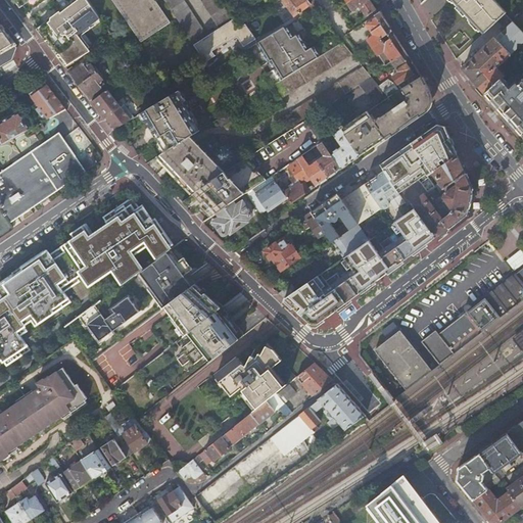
[(14,0),(21,8),(34,0),(14,0)]
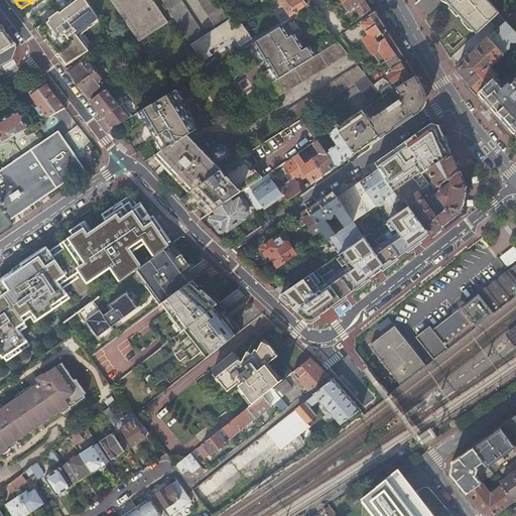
[(44,24),(37,29),(56,55),(66,67),(67,67),(90,51),(78,35),(100,19),(87,0),(76,0),(59,12),(58,10),(44,21),(44,24)]
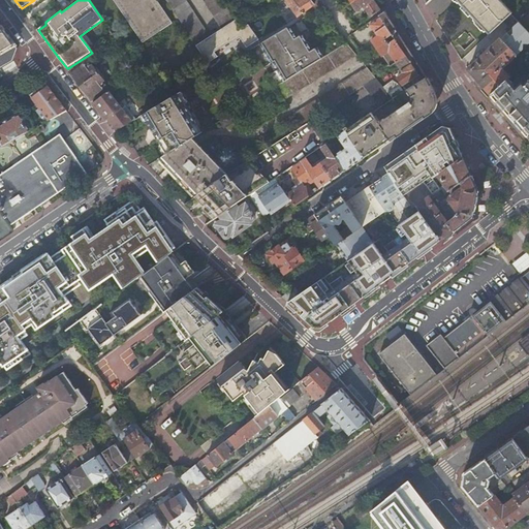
[(114,0),(144,43),(180,20),(169,4),(169,3),(167,0),(114,0)]
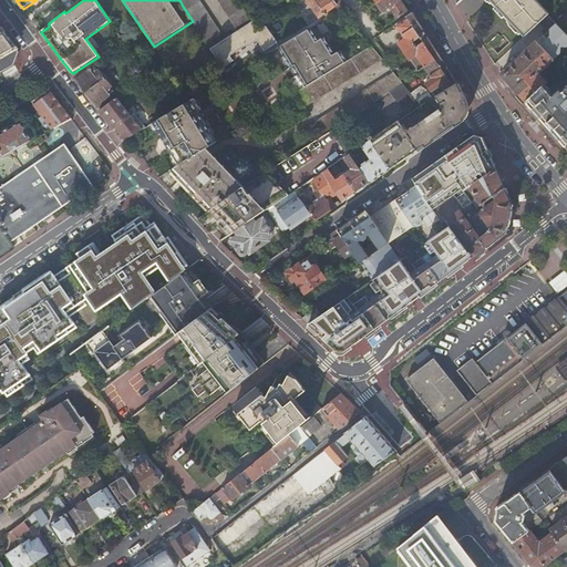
[(182,4),(193,21),(210,49),(225,40),(198,0),(179,0),(182,3),(182,4)]
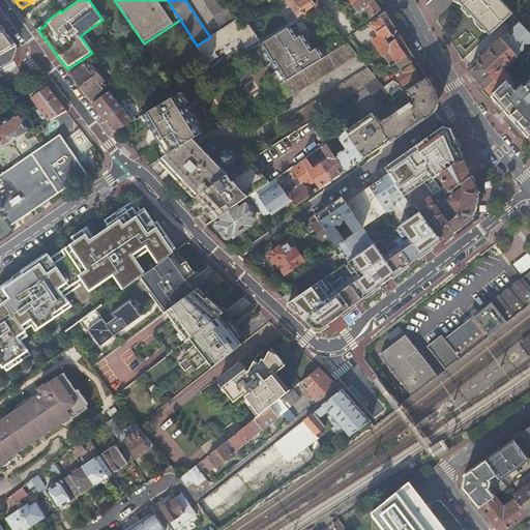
[(203,0),(224,29),(236,20),(231,11),(223,0),(203,0)]
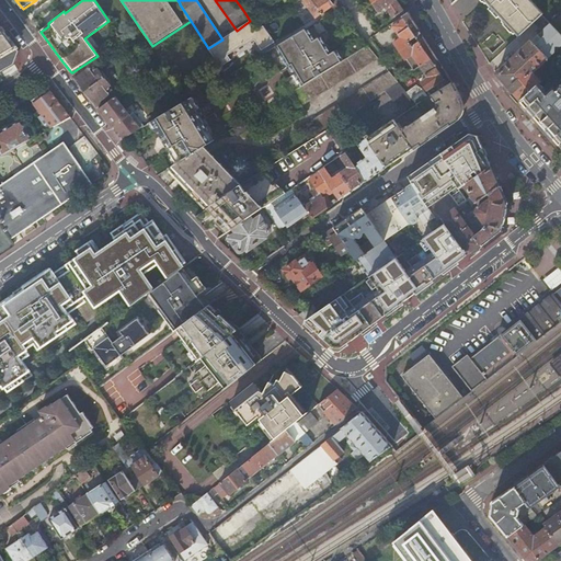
[(302,0),(317,18),(320,15),(340,1),(339,0),(335,0),(332,3),(330,0),(322,0),(321,1),(320,0),(302,0)]
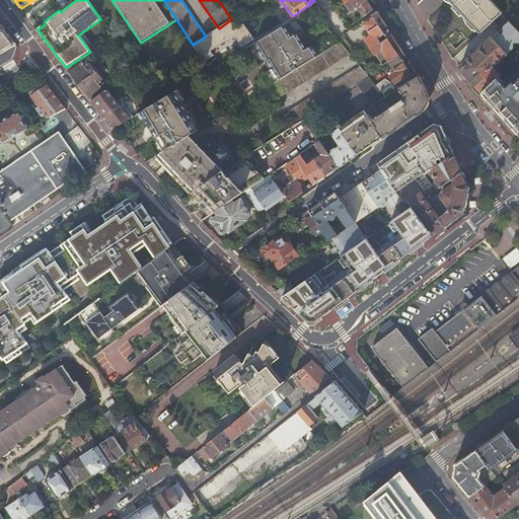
[(366,0),(350,0),(345,3),(347,5),(345,7),(348,12),(350,10),(351,11),(356,7),(360,12),(363,18),(374,11),(366,0)]
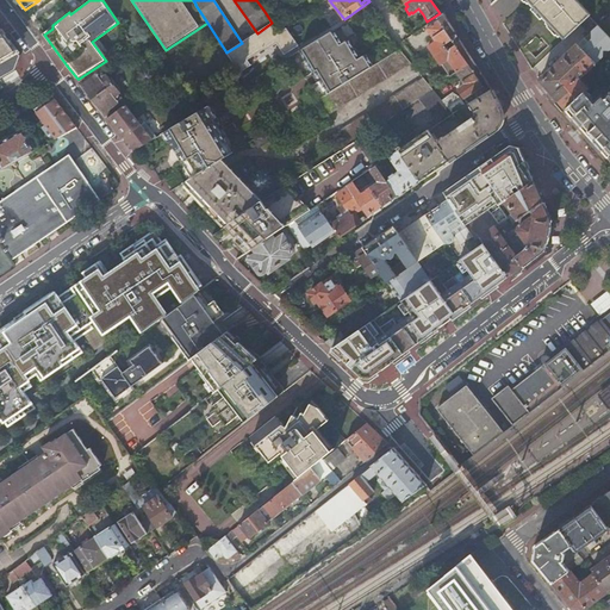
[(527,0),(528,1),(533,5),(564,41),(589,17),(590,16),(576,0),(527,0)]
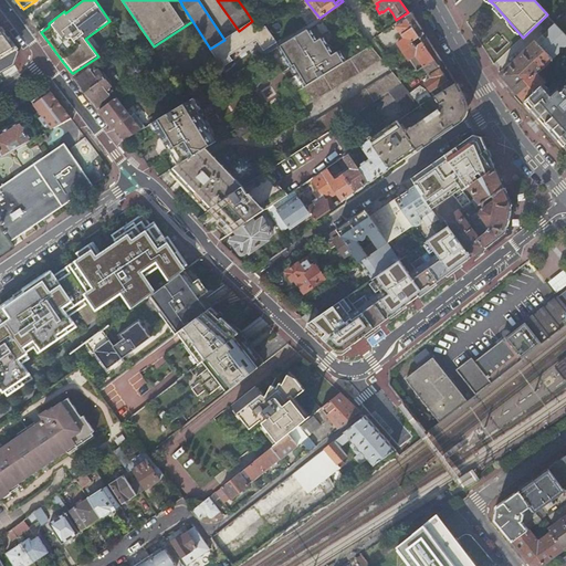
[(323,16),(326,20),(341,11),(347,7),(343,1),(323,16)]
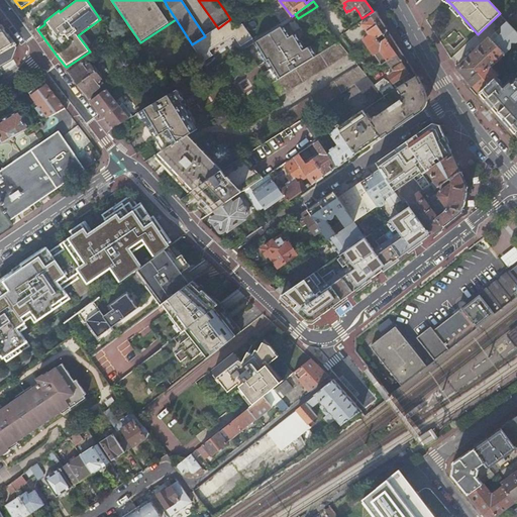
[(376,12),(370,16),(372,18),(362,25),(369,35),(364,39),(369,47),(385,37),(382,33),(388,30),(376,12)]
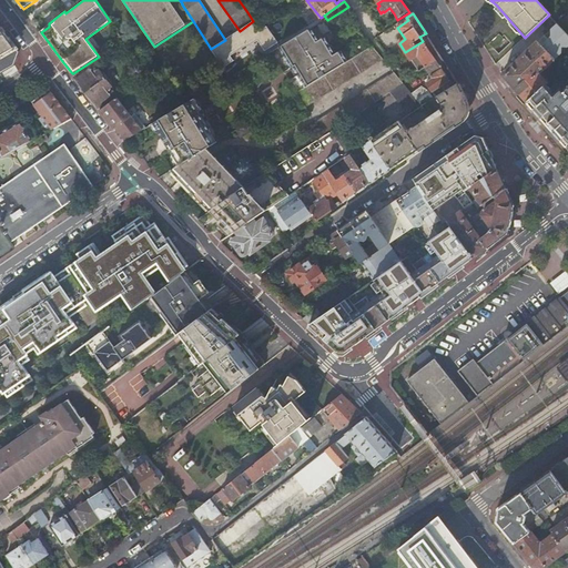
[(546,69),(567,47),(567,36),(557,24),(503,75),(515,90),(527,103),(548,83),(553,80),(549,77),(545,80),(538,73),(541,70),(544,71),(545,71),(546,72),(547,71),(546,69)]
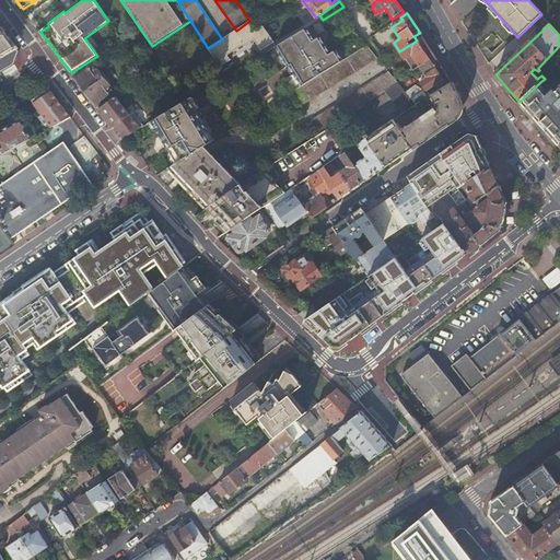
[(0,28),(0,72),(14,66),(19,53),(2,33),(0,28)]
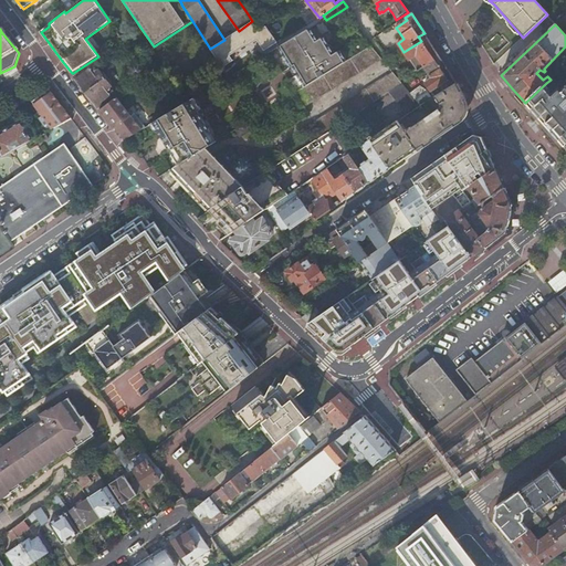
[(311,29),(279,48),(284,56),(292,70),(294,69),(299,65),(303,74),(299,76),(299,77),(305,87),(347,61),(345,59),(343,54),(341,51),(337,53),(335,54),(328,44),(324,38),(318,41),(311,29)]
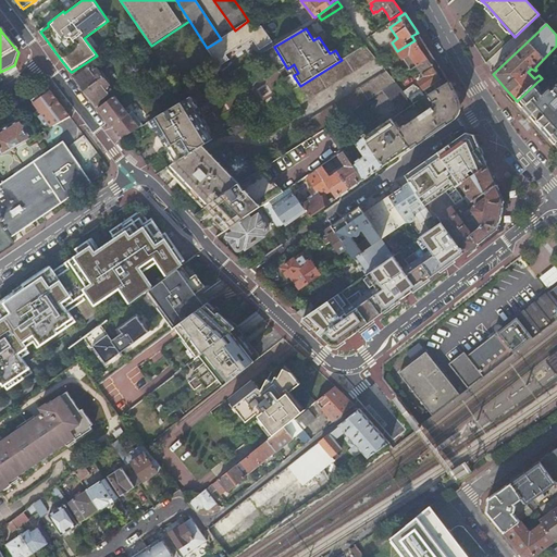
[(425,45),(418,33),(411,36),(415,40),(397,51),(404,60),(411,71),(417,66),(428,59),(428,60),(433,57),(425,45)]
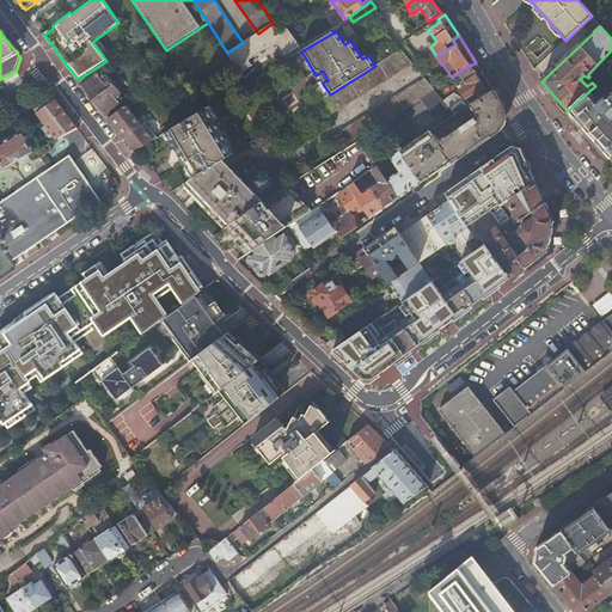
[(412,65),(401,50),(375,66),(330,95),(320,101),(330,116),(412,65)]
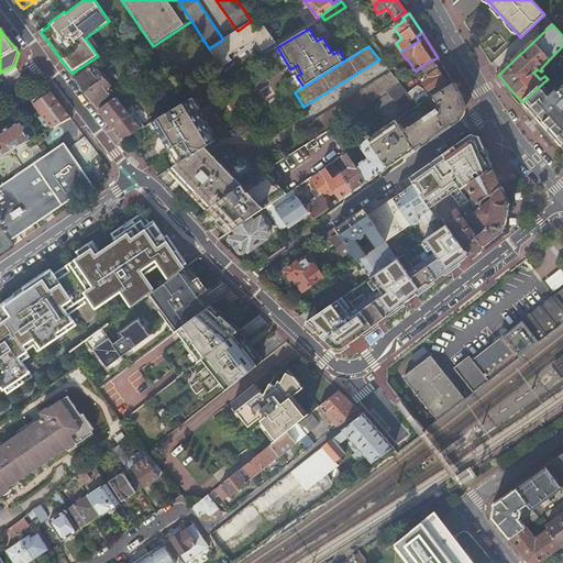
[(290,69),(283,56),(282,57),(280,62),(286,69),(289,70),(290,69)]
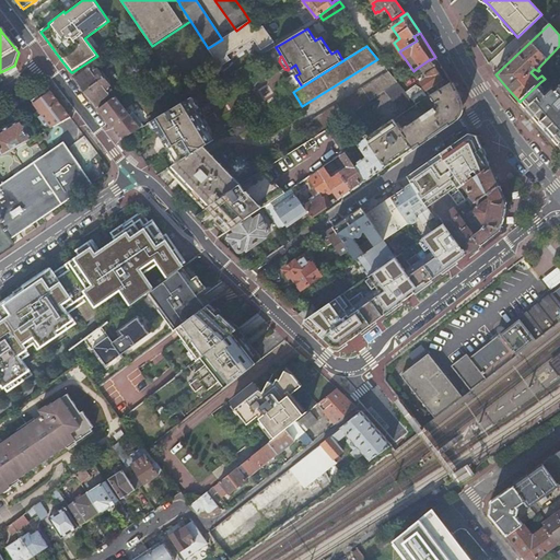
[(443,69),(435,57),(430,60),(430,59),(419,67),(424,76),(427,79),(423,81),(421,82),(431,96),(452,83),(443,69)]
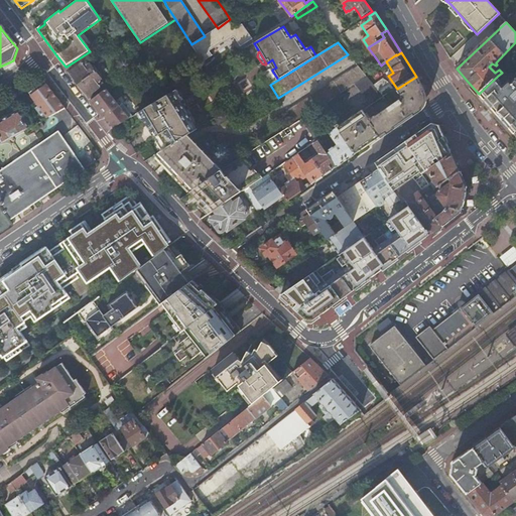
[(72,68),(69,71),(80,85),(97,73),(95,71),(96,69),(94,67),(92,67),(86,58),(81,61),(83,63),(74,71),(72,68)]
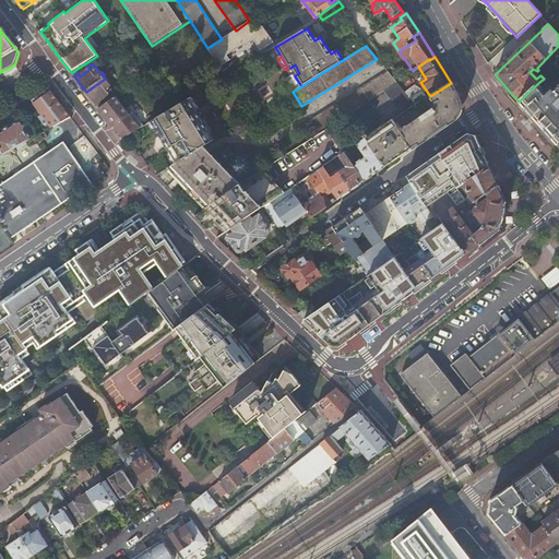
[(290,68),(295,75),(299,73),(295,64),(290,68)]
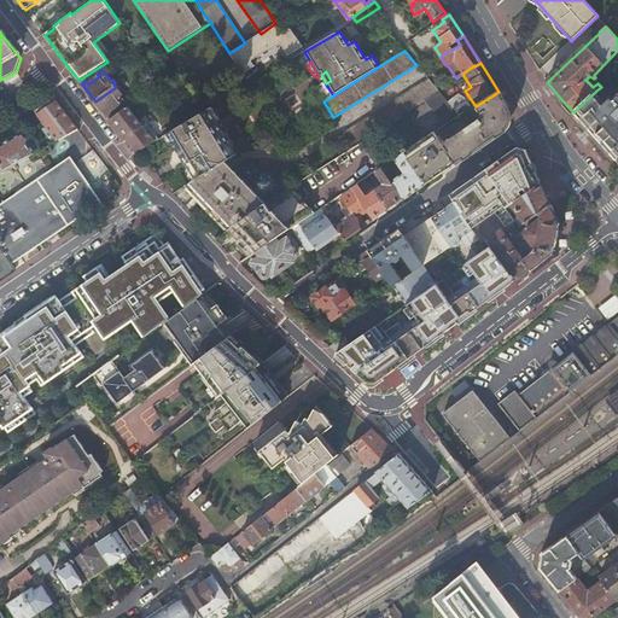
[(250,85),(244,75),(231,83),(237,93),(250,85)]
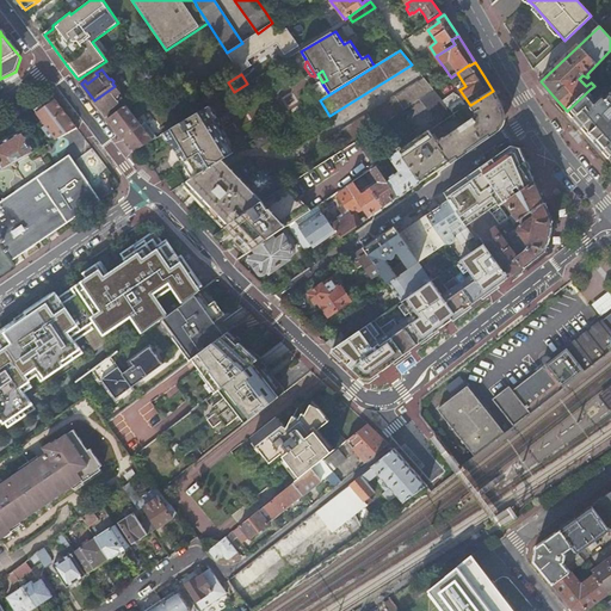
[(433,90),(425,79),(339,133),(349,147),(358,141),(362,139),(382,125),(434,91),(433,90)]
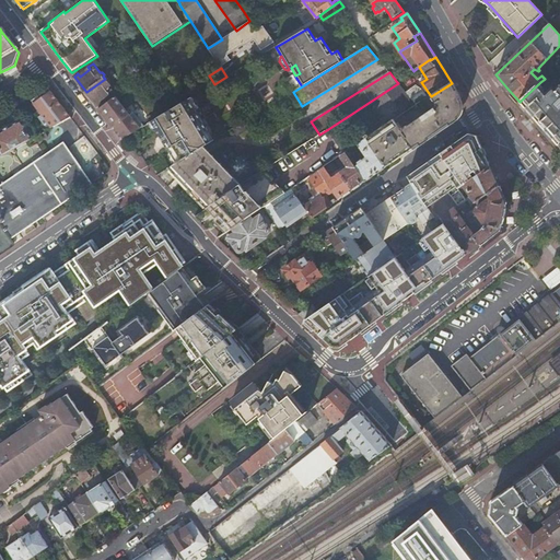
[(106,80),(105,79),(86,92),(98,108),(102,105),(100,103),(109,95),(111,97),(116,93),(109,85),(111,83),(108,80),(106,80)]
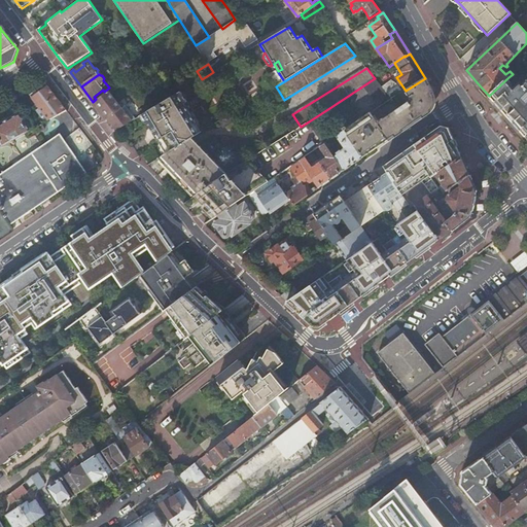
[(523,84),(513,74),(508,77),(489,96),(518,127),(522,132),(526,137),(526,136),(526,77),(524,79),(526,81),(523,84)]
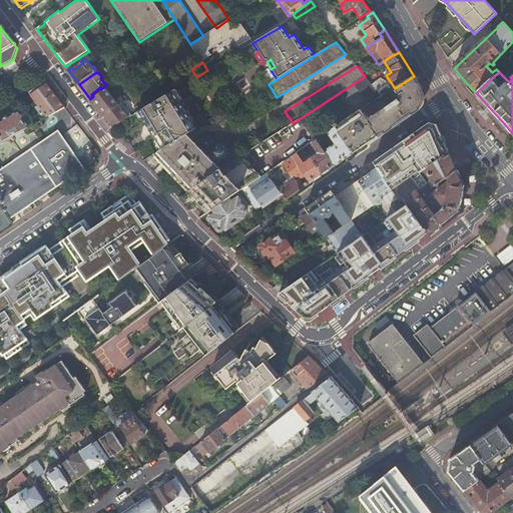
[(417,84),(414,76),(395,88),(392,90),(382,96),(389,106),(368,120),(379,137),(419,108),(422,93),(417,84)]
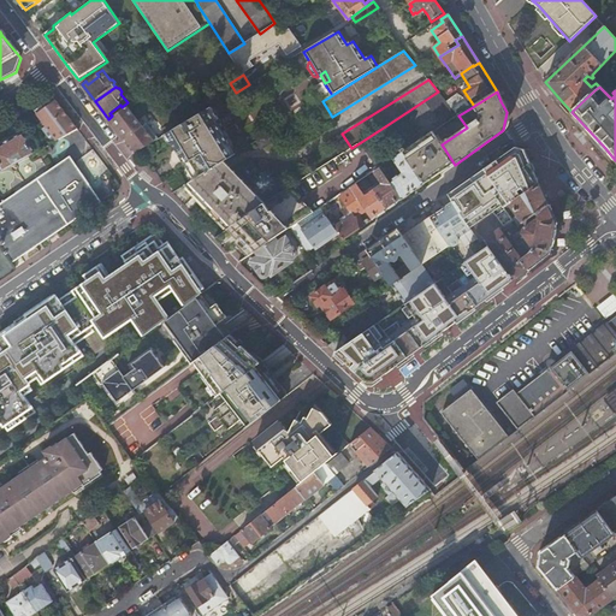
[(458,116),(471,108),(460,98),(449,104),(458,116)]
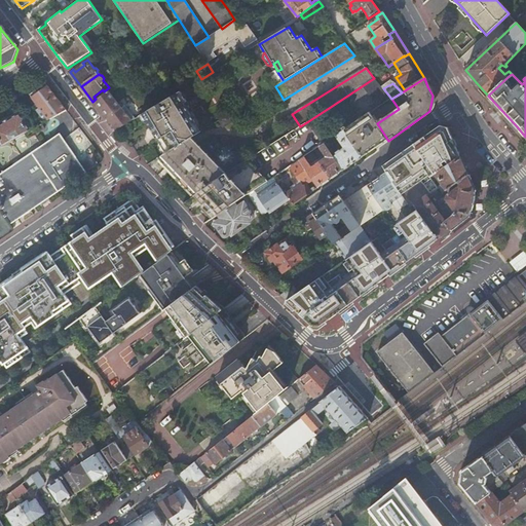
[(45,115),(48,119),(65,110),(61,105),(47,86),(40,91),(38,88),(30,95),(39,108),(36,110),(42,118),(45,115)]
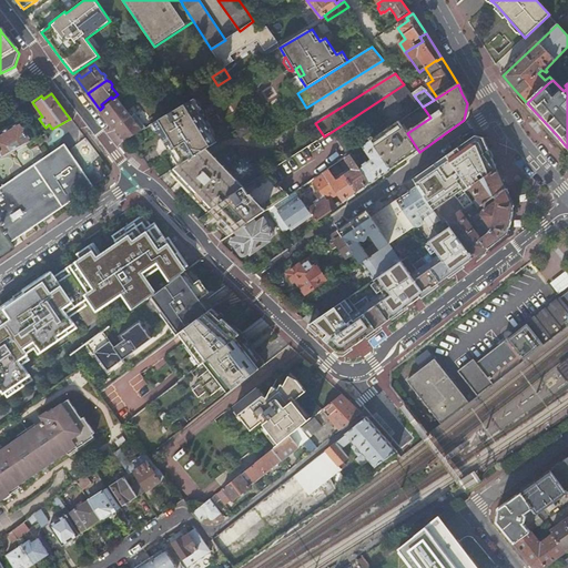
[(132,117),(118,99),(101,111),(115,130),(125,142),(143,131),(132,117)]
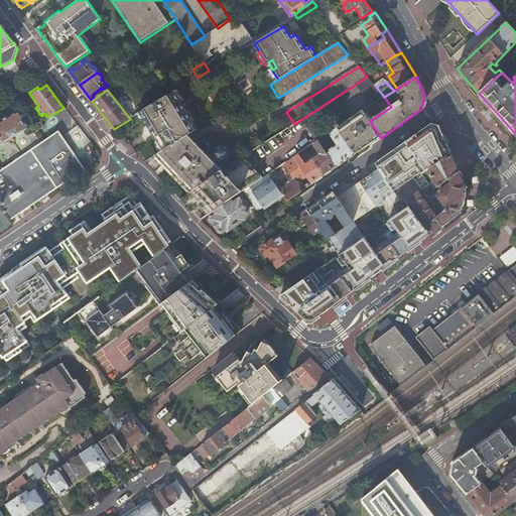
[(177,90),(156,103),(140,113),(145,122),(148,126),(147,127),(154,139),(155,138),(156,139),(163,151),(188,136),(195,132),(189,123),(191,121),(190,119),(187,115),(186,112),(180,103),(183,101),(182,98),(179,94),(177,90)]
